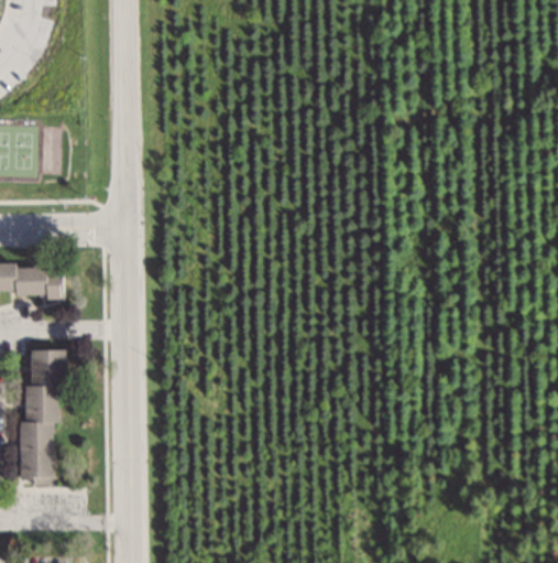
[(0,263),(0,290),(13,290),(13,262),(0,263)]
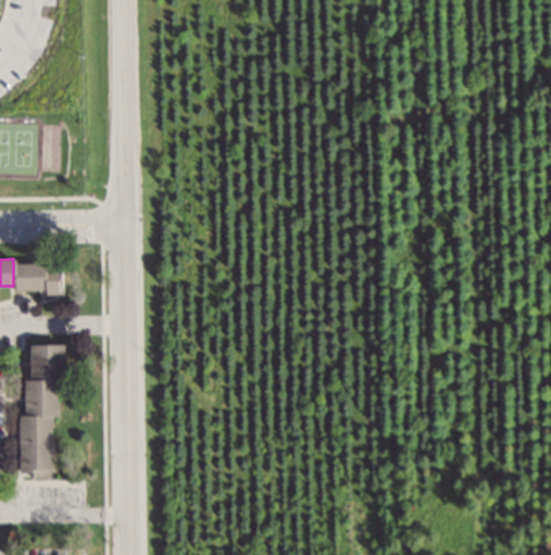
[(17,262),(16,289),(45,291),(46,263),(17,262)]
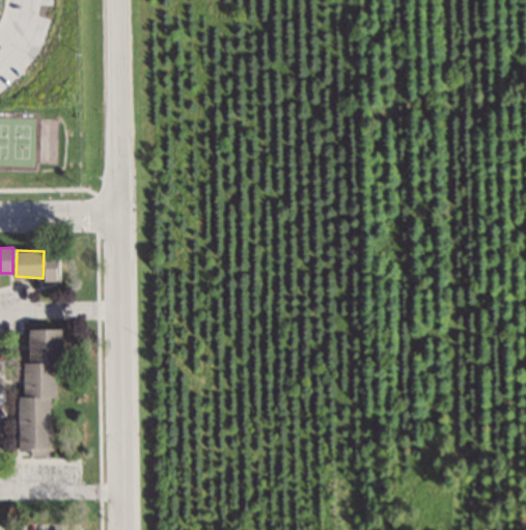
[(48,256),(48,281),(63,282),(65,257),(48,256)]
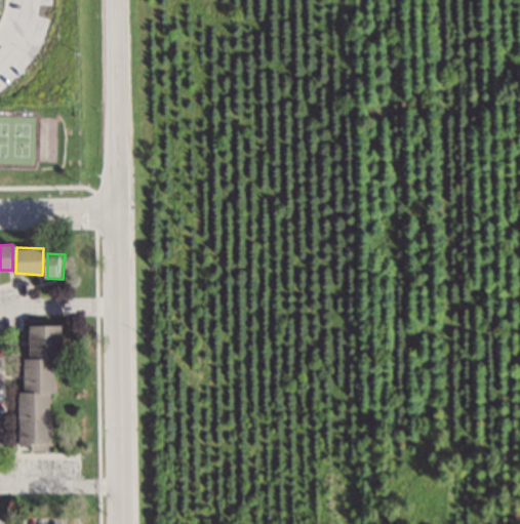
[(28,325),(30,356),(60,358),(61,326),(28,325)]
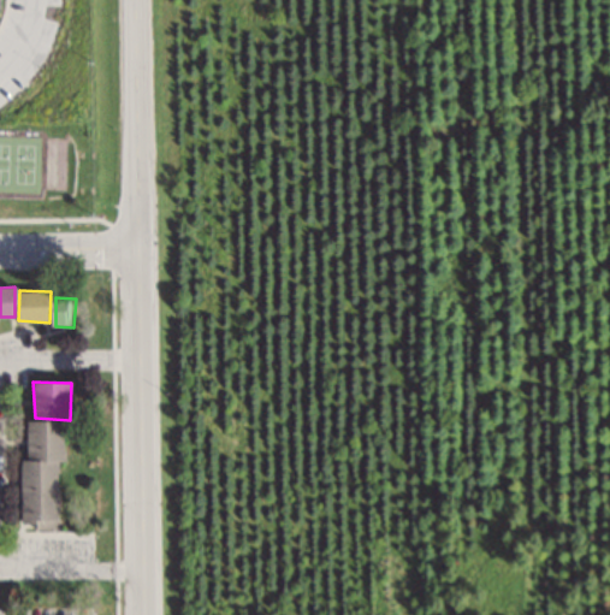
[(28,421),(28,456),(67,460),(67,424),(28,421)]
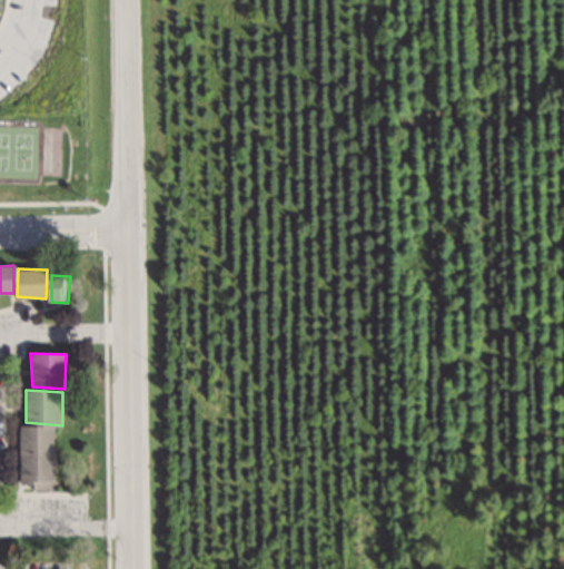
[(22,425),(55,425),(56,482),(20,483),(22,425)]
